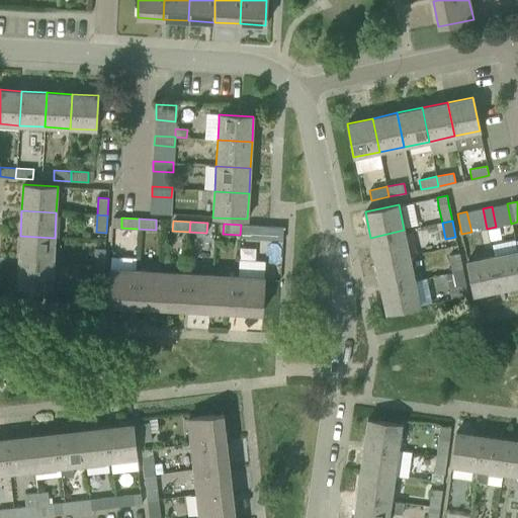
[(257,236),(258,226),(241,225),(240,235),(257,236)]
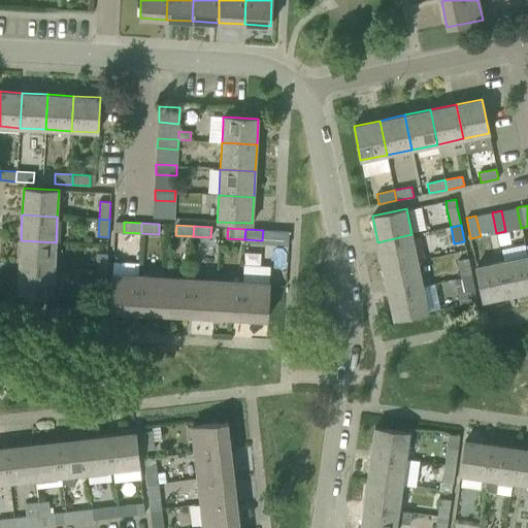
[(417,260),(411,234),(377,242),(383,267),(417,260)]
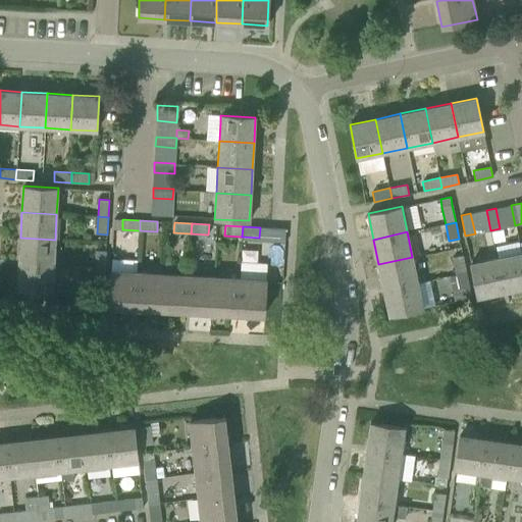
[(53,265),(55,240),(20,238),(19,263),(53,265)]
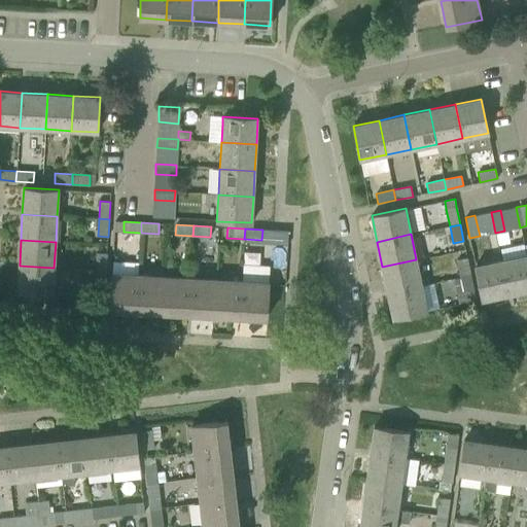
[(106,271),(107,253),(97,252),(96,270),(106,271)]
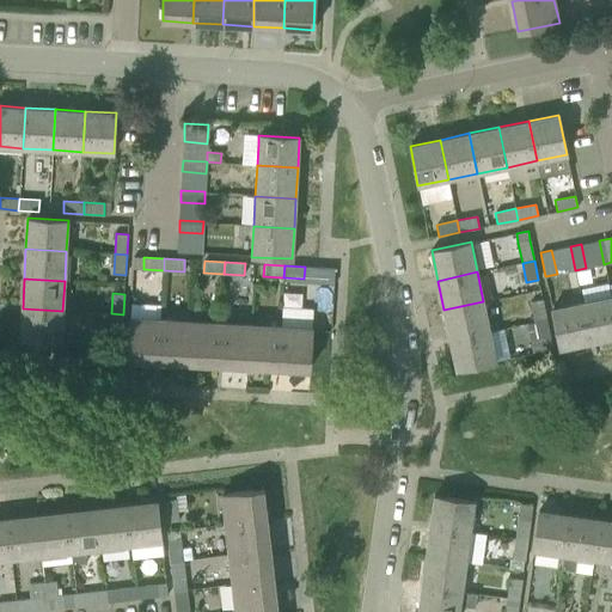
[(611,337),(611,303),(611,297),(581,303),(589,342),(611,337)]
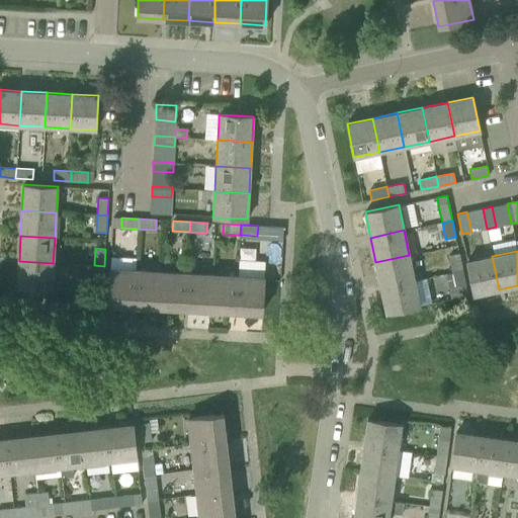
[(449,255),(452,272),(462,270),(458,253),(449,255)]
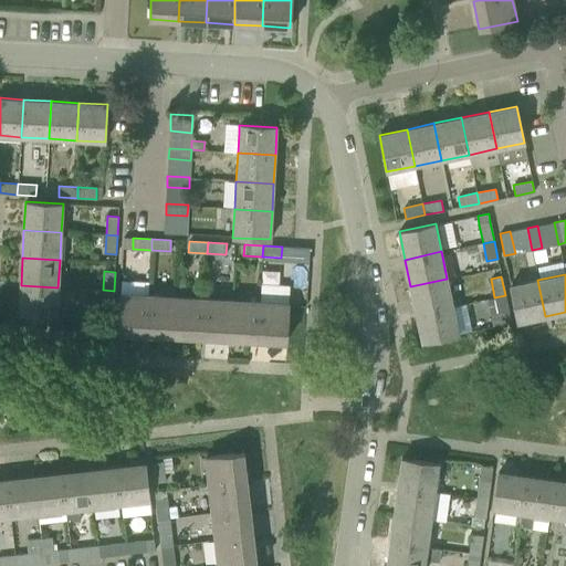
[(452,306),(447,279),(410,286),(416,314),(452,306)]
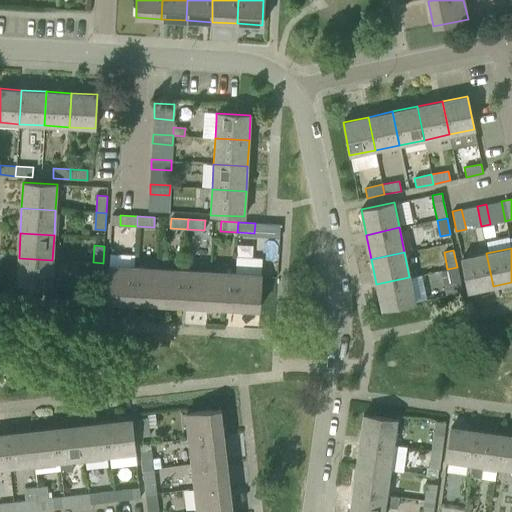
[(493,286),(486,253),(461,258),(468,291),(493,286)]
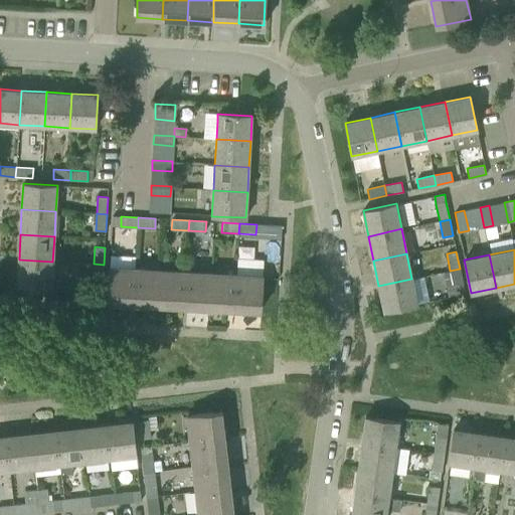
[(51,288),(52,268),(52,262),(19,260),(17,286),(51,288)]
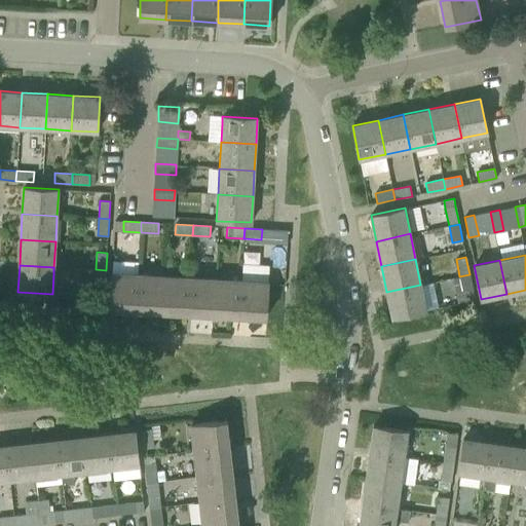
[(245,278),(269,279),(270,266),(245,265),(245,278)]
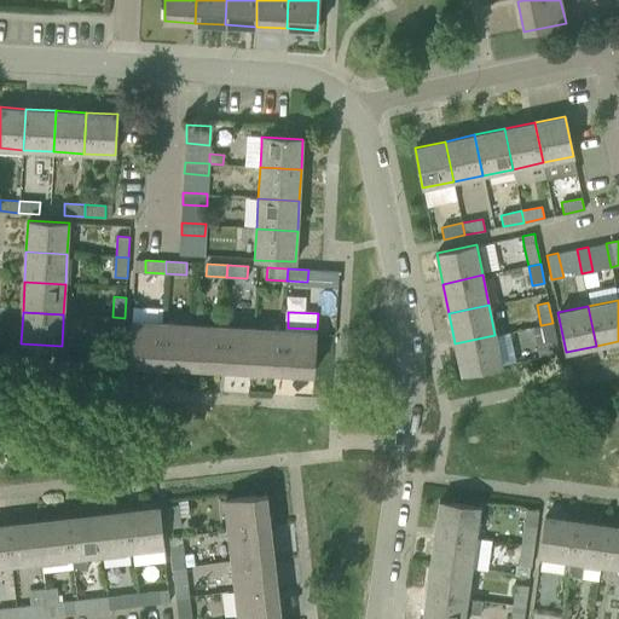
[(123,339),(125,318),(113,317),(111,337),(123,339)]
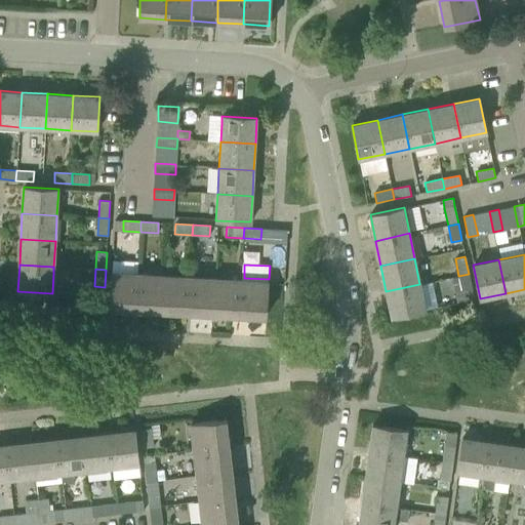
[(135,312),(138,274),(112,272),(110,308),(126,309),(126,312),(135,312)]
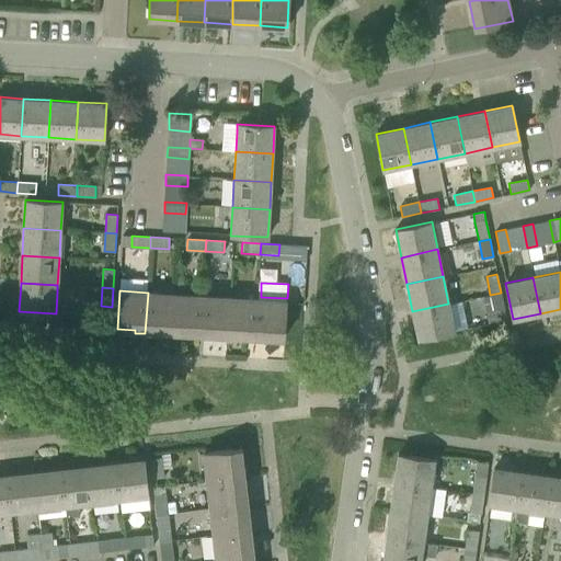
[(173,332),(175,294),(148,293),(145,333),(156,334),(156,331),(173,332)]
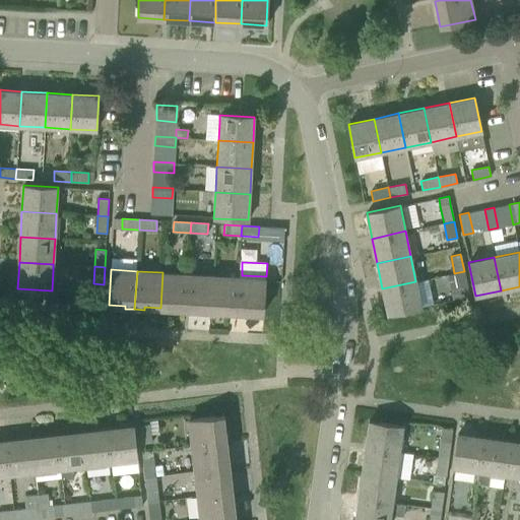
[(467,288),(464,271),(454,273),(458,290),(467,288)]
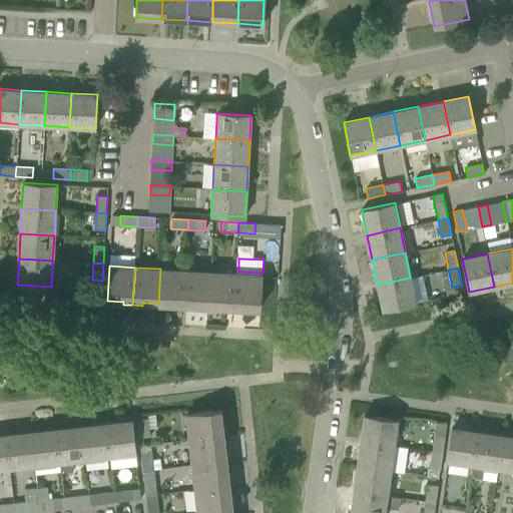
[(183,308),(185,271),(160,269),(158,304),(173,305),(173,308),(183,308)]
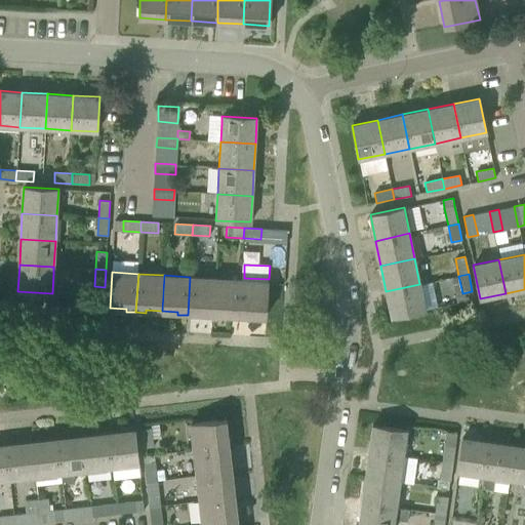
[(213,314),(215,278),(190,277),(188,315),(197,316),(197,313),(213,314)]
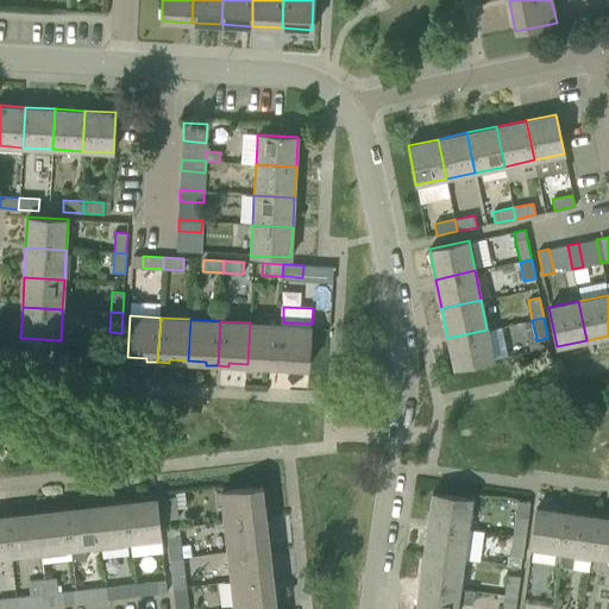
[(277,369),(280,324),(250,322),(248,364),(267,365),(265,369),(277,369)]
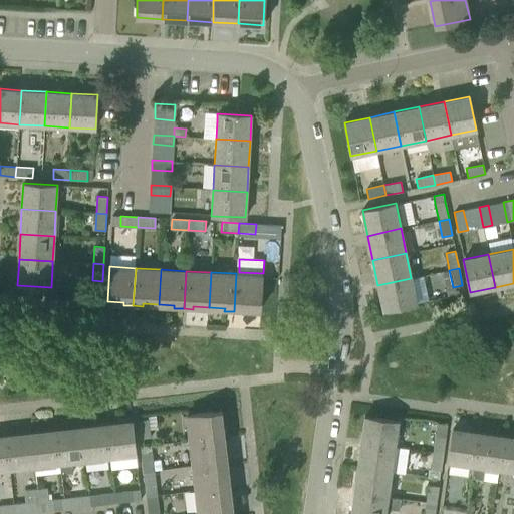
[(262,275),(242,274),(236,273),(234,311),(243,312),(244,309),(260,310),(262,275)]
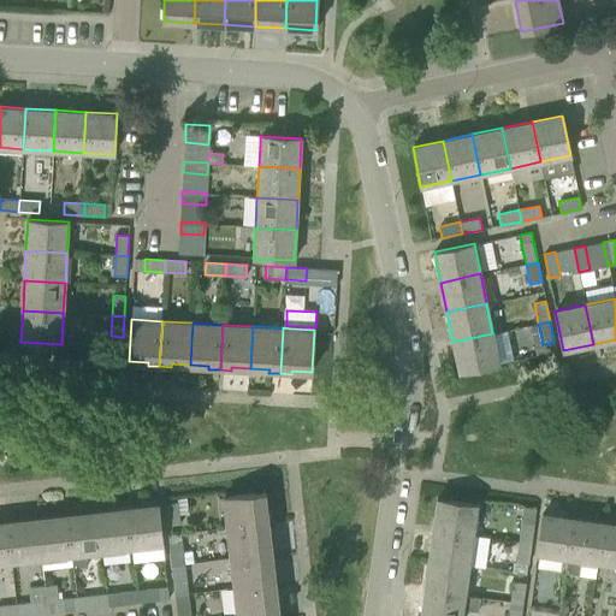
[(499,363),(495,341),(492,333),(452,342),(458,372),(499,363)]
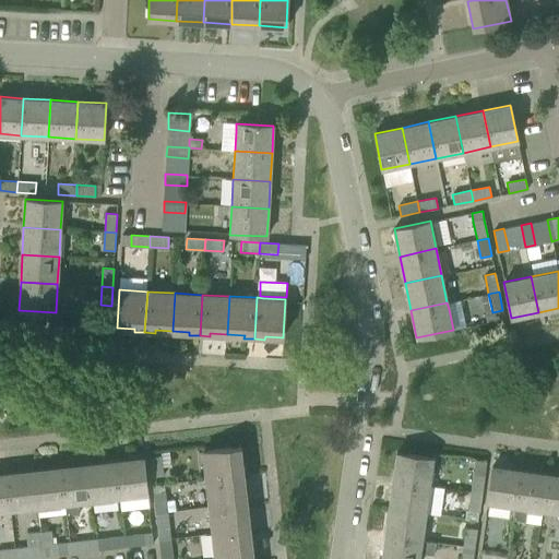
[(240,447),(204,451),(202,451),(205,479),(244,475),(240,447)]
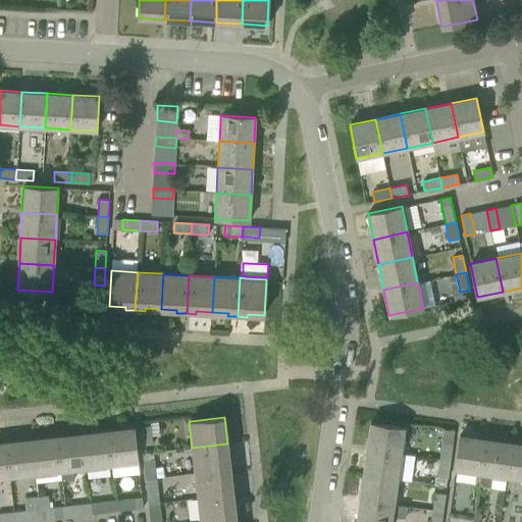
[(401,454),(405,427),(370,422),(366,449),(401,454)]
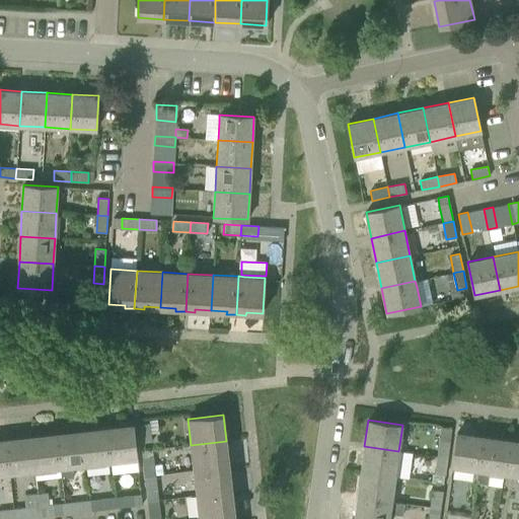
[(149,424),(139,425),(141,442),(151,441),(149,424)]
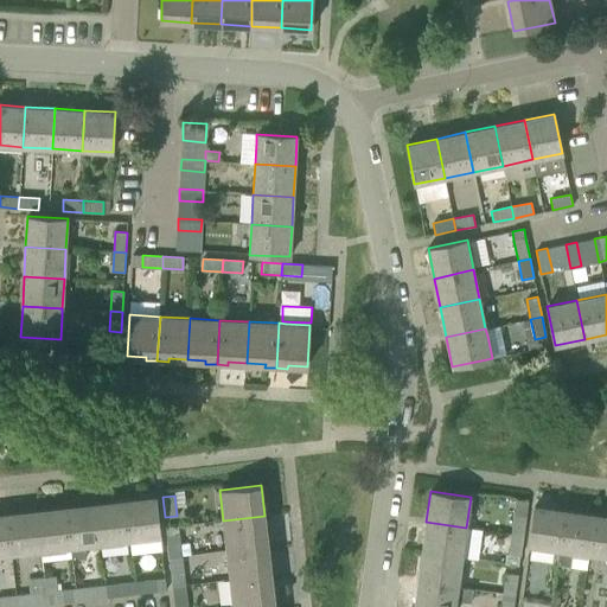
[(160,537),(155,497),(126,500),(131,541),(160,537)]
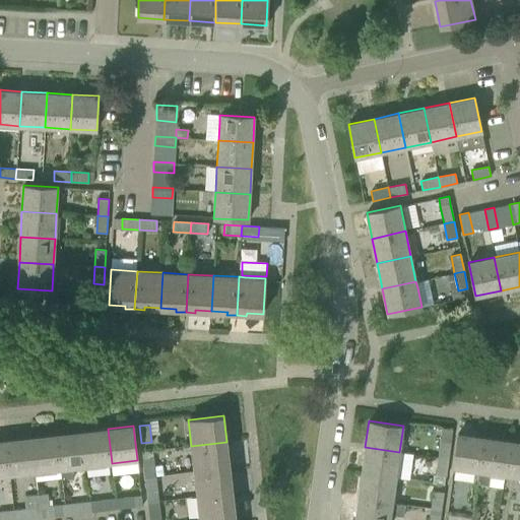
[(112,463),(108,429),(82,432),(86,465),(112,463)]
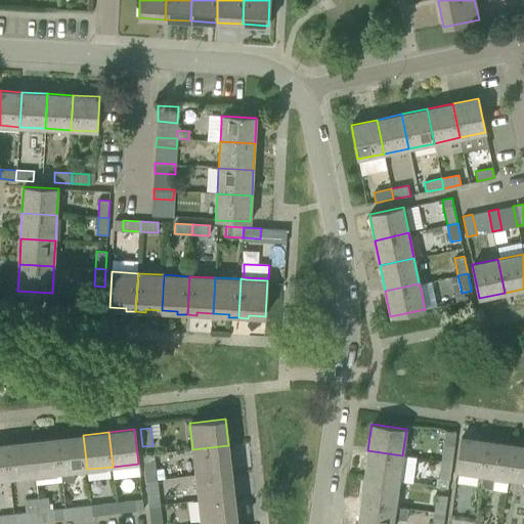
[(87,469),(83,435),(57,438),(60,472),(62,483),(74,482),(73,471),(87,469)]
